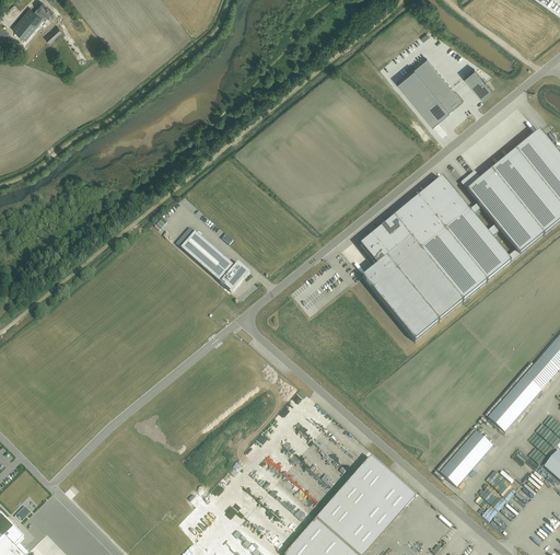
[(53,8),(44,0),(39,0),(37,3),(34,7),(30,3),(12,24),(25,35),(26,35),(43,14),(42,13),(45,10),(48,13),(53,8)]
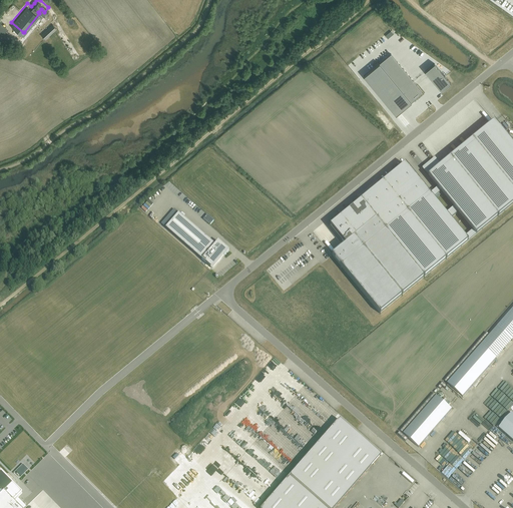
[(57,25),(52,20),(41,30),(45,35),(57,25)]
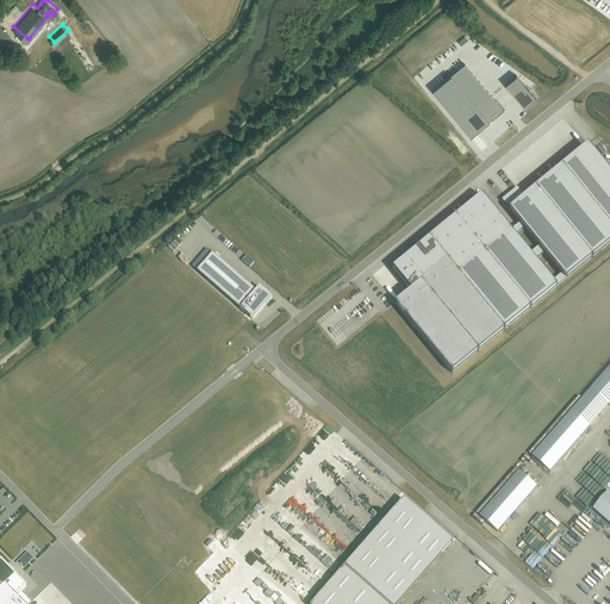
[(465,58),(433,85),(471,131),(503,105),(465,58)]
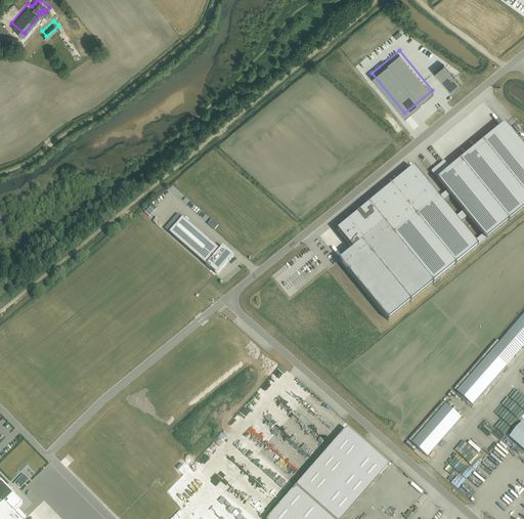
[(44,60),(51,65),(55,57),(47,53),(44,60)]
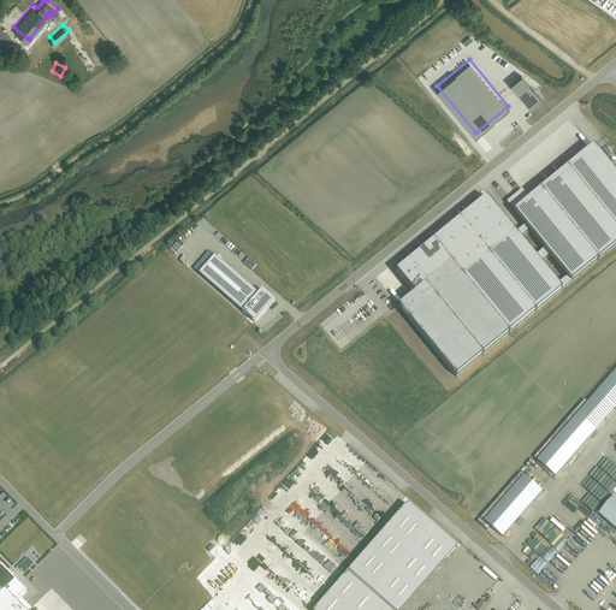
[(521,70),(510,80),(529,104),(542,94),(521,70)]
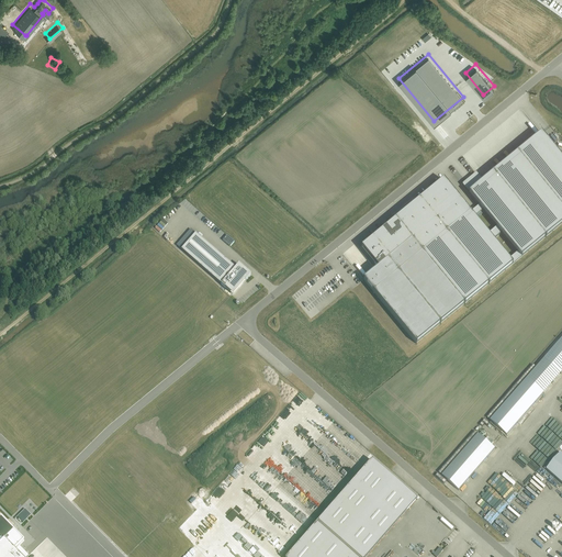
[(561,218),(561,153),(554,144),(541,129),(521,144),(483,176),(476,168),(462,179),(479,200),(483,205),(496,222),(502,227),(518,248),(521,252),(561,218)]
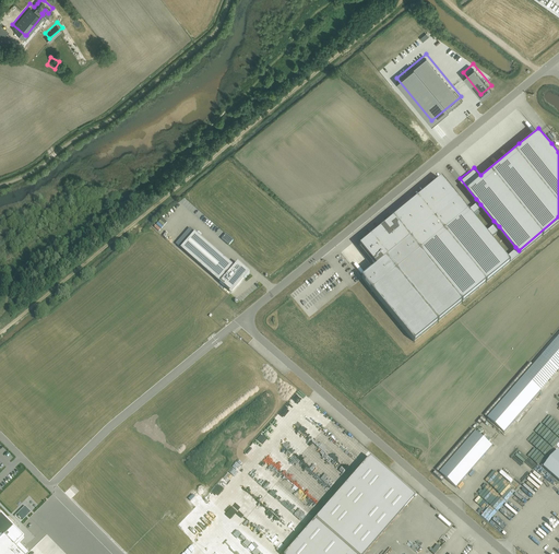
[(519,250),(515,247),(507,254),(490,234),(499,226),(494,221),(486,228),(472,211),(480,204),(476,199),(468,207),(441,174),(416,193),(394,213),(359,240),(376,261),(361,273),(414,337),(519,250)]
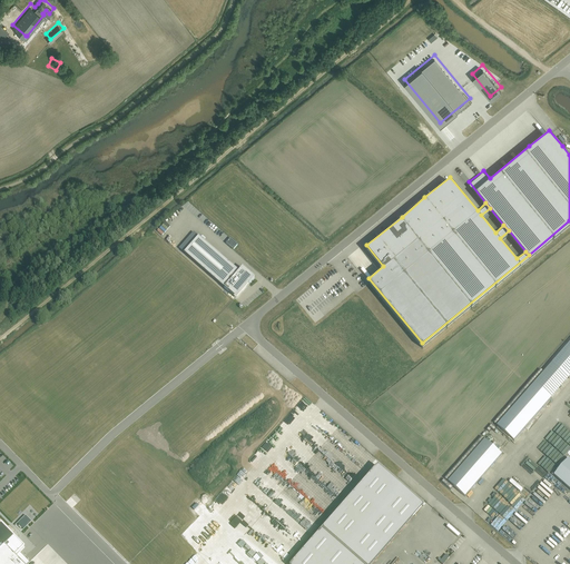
[(198,231),(184,247),(228,286),(229,285),(236,292),(248,278),(249,279),(254,273),(242,263),(238,266),(198,231)]
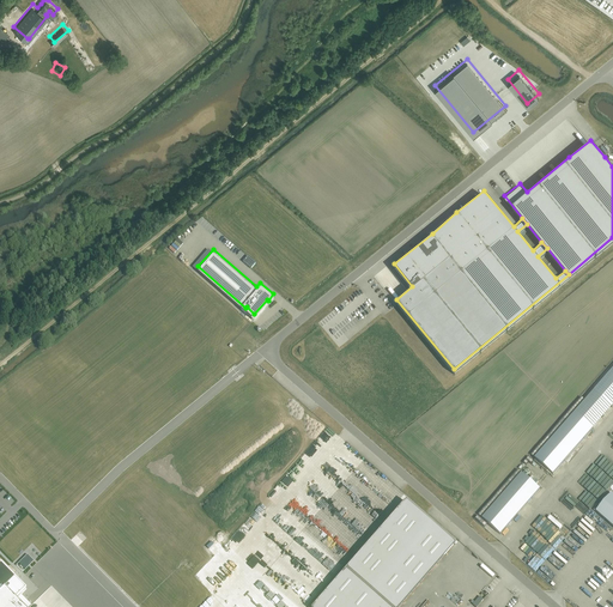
[(247,250),(242,256),(252,263),(256,258),(247,250)]
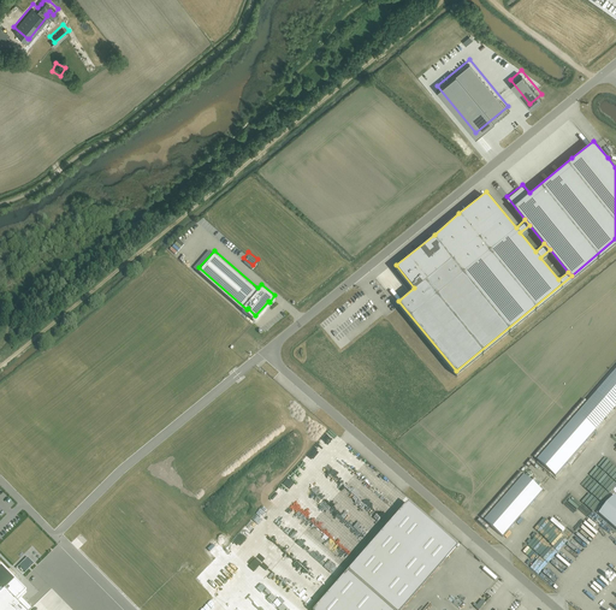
[(374,284),(369,279),(367,280),(372,286),(375,284),(378,288),(385,282),(381,278),(374,284)]
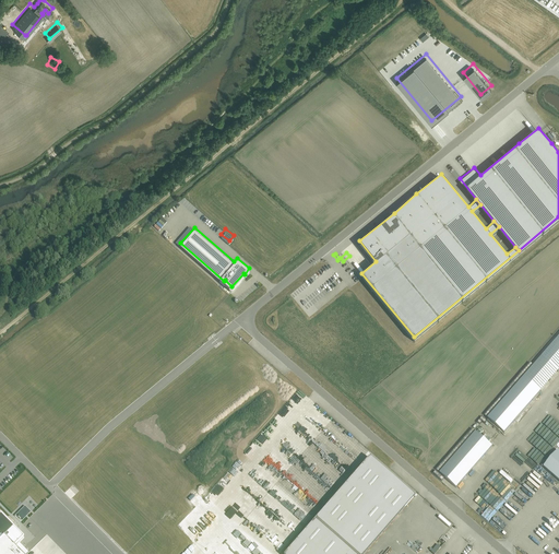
[(352,274),(355,272),(348,262),(345,266),(352,274)]
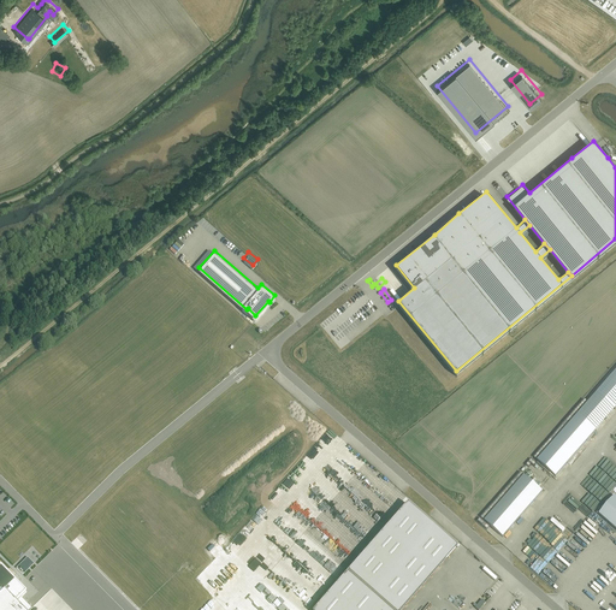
[(615,403),(597,388),(538,455),(556,471),(615,403)]
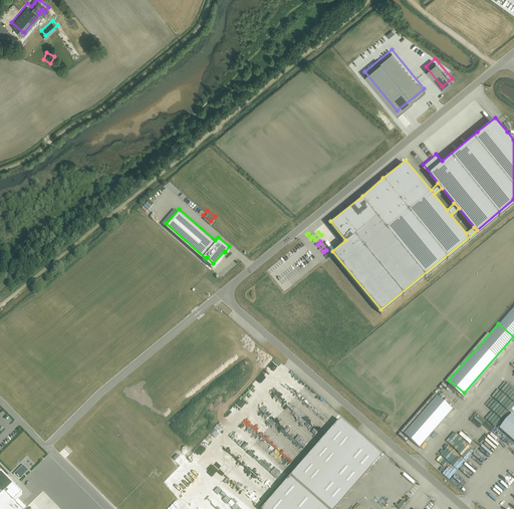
[(510,403),(513,399),(513,395),(507,388),(501,394),(510,403)]
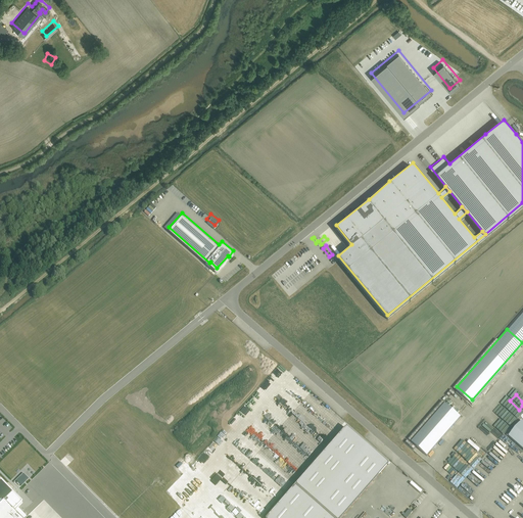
[(427,452),(461,413),(445,398),(412,437),(427,452)]
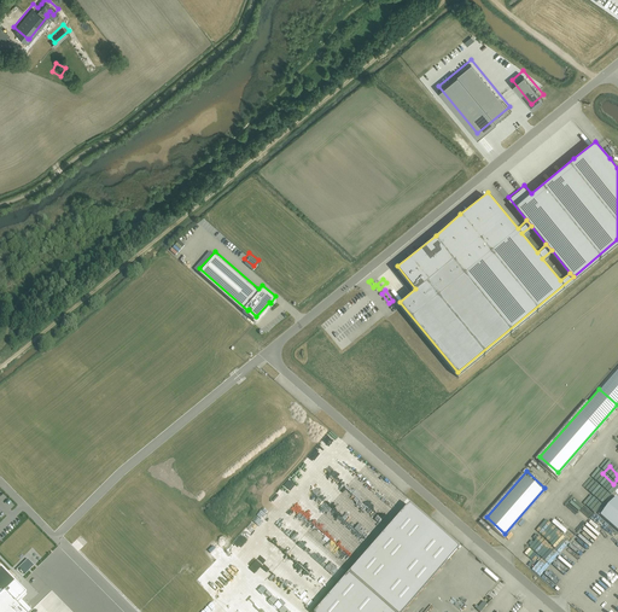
[(617,493),(601,511),(617,524),(617,493)]
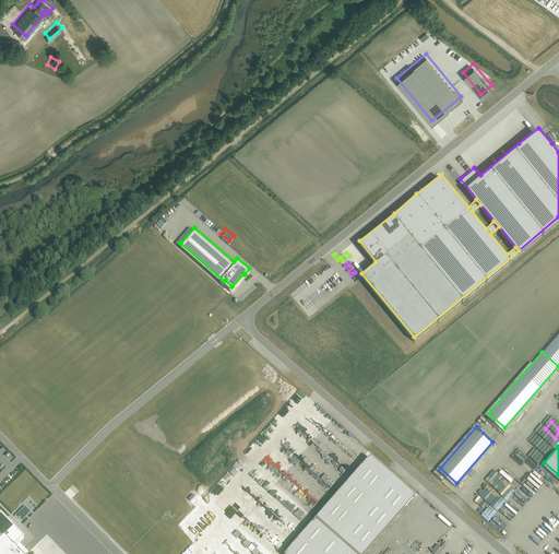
[(360,553),(415,492),(369,452),(341,484),(336,490),(284,551),(287,553),(360,553)]
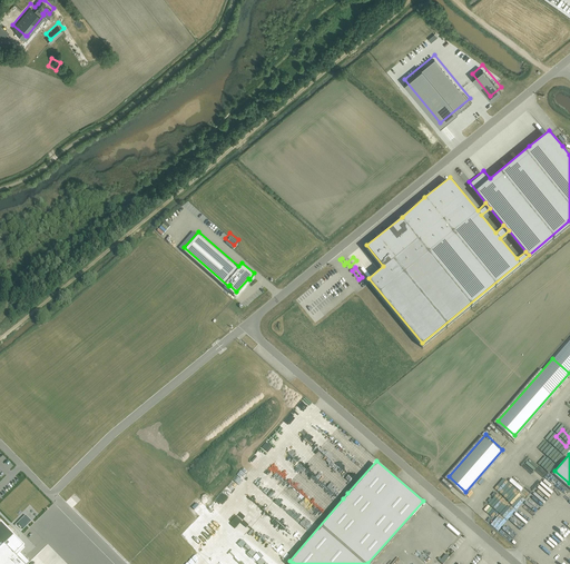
[(511,462),(508,465),(518,476),(522,472),(511,462)]
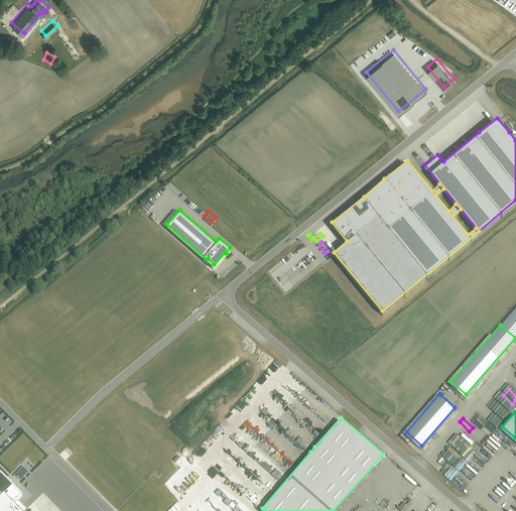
[(0,510),(23,510),(14,501),(13,500),(21,492),(12,483),(0,495),(0,510)]
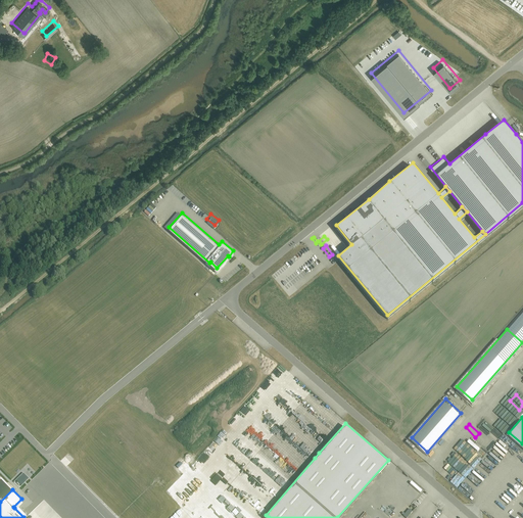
[(493,495),(484,505),(488,509),(497,499),(493,495)]
